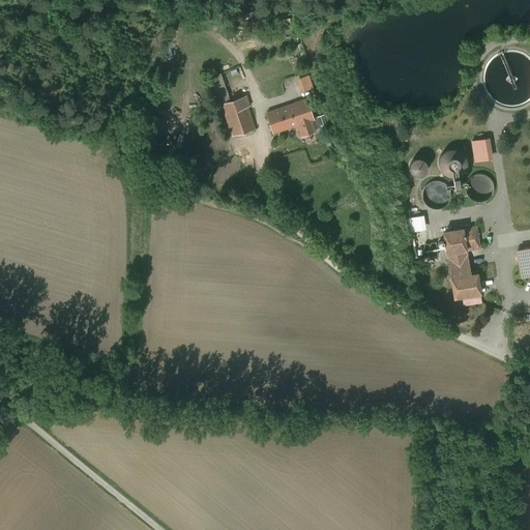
[(219,106),(222,104),(230,101),(221,74),(210,77),(219,106)]
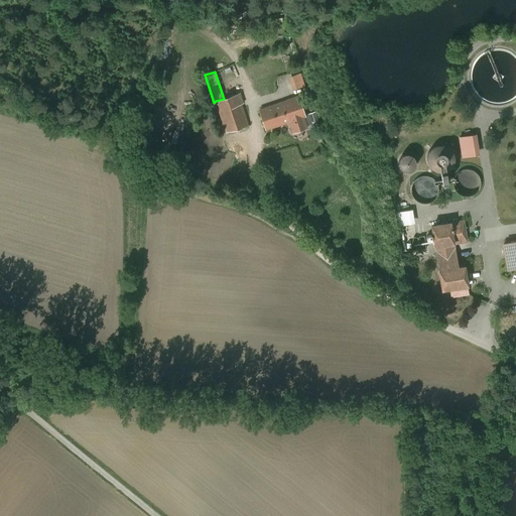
[(302,73),(290,77),(295,90),(307,86),(302,73)]
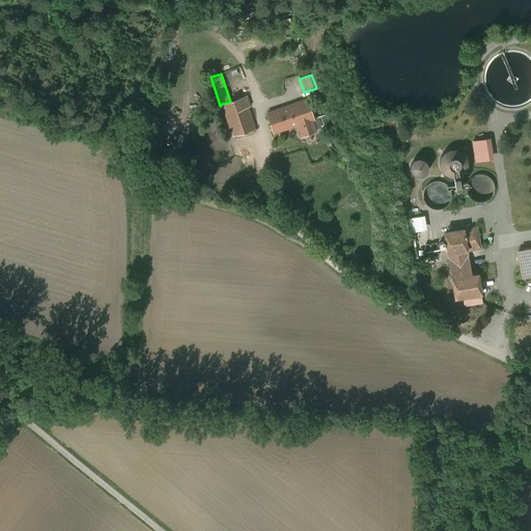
[(230,102),(222,104),(233,136),(255,129),(248,107),(250,107),(247,96),(230,102)]
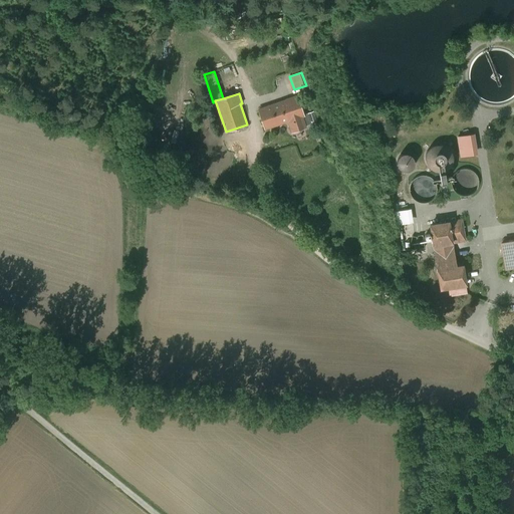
[(288,103),(282,106),(281,102),(258,109),(264,127),(270,125),(288,119),(292,132),(304,126),(300,115),(303,114),(296,95),(287,99),(288,103)]
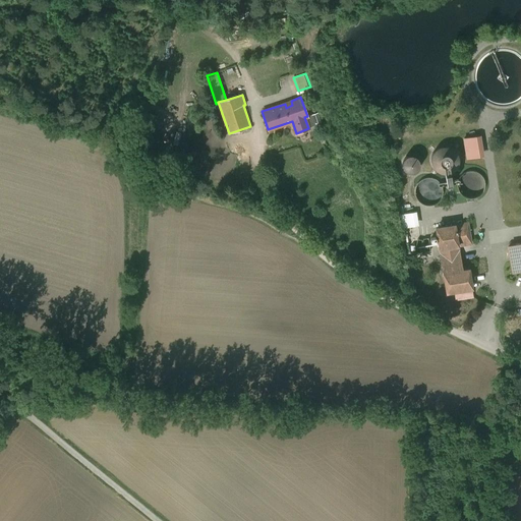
[(477,145),(465,147),(467,158),(479,156),(477,145)]
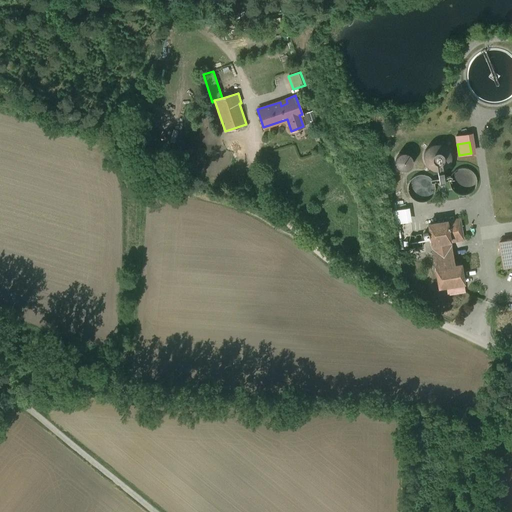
[(432,170),(437,171),(439,182),(444,181),(442,170),(447,167),(450,163),(452,157),(451,152),(448,147),(443,144),(438,143),(432,144),(428,147),(424,151),(423,157),(424,162),(427,167),(432,170)]
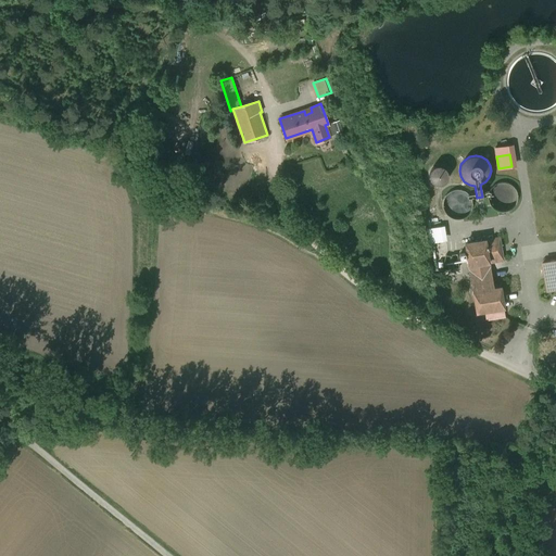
[(431,175),(441,187),(457,173),(446,161),(431,175)]
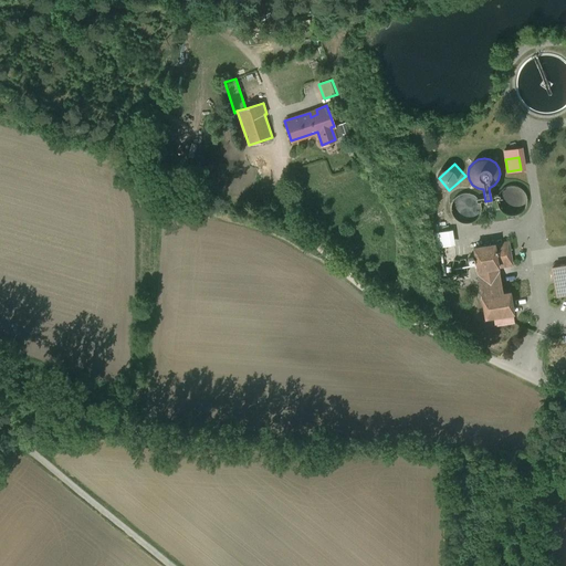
[(524,188),(519,186),(513,186),(507,187),(503,190),(500,196),(499,201),(500,206),(503,210),(506,213),(512,216),(519,216),(523,213),(527,208),(530,203),(530,198),(527,192),(524,188)]
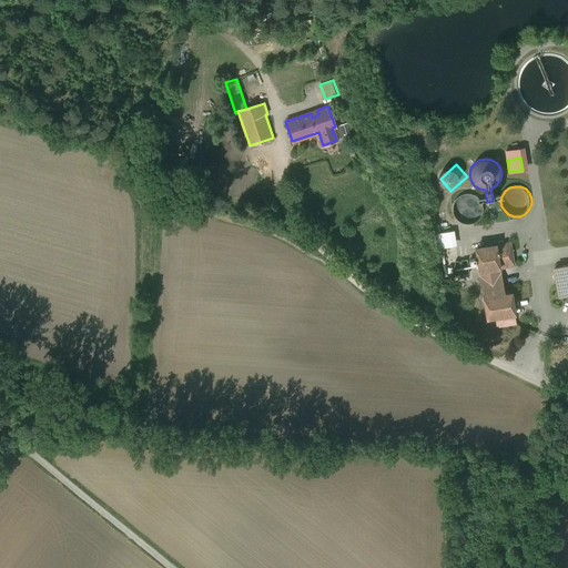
[(474,196),(468,195),(463,196),(457,200),(455,204),(454,209),(454,214),(457,220),(460,223),(467,225),(473,224),(476,223),(479,220),(483,215),(483,210),(482,204),(478,200),(474,196)]
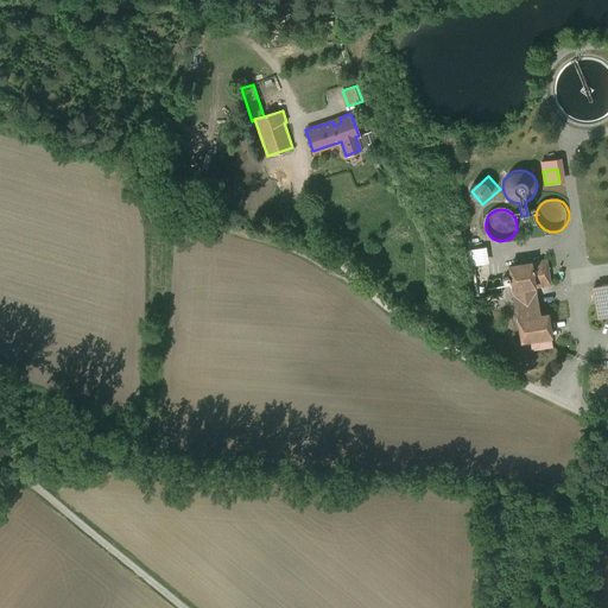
[(470,248),(473,265),(493,263),(491,246),(470,248)]
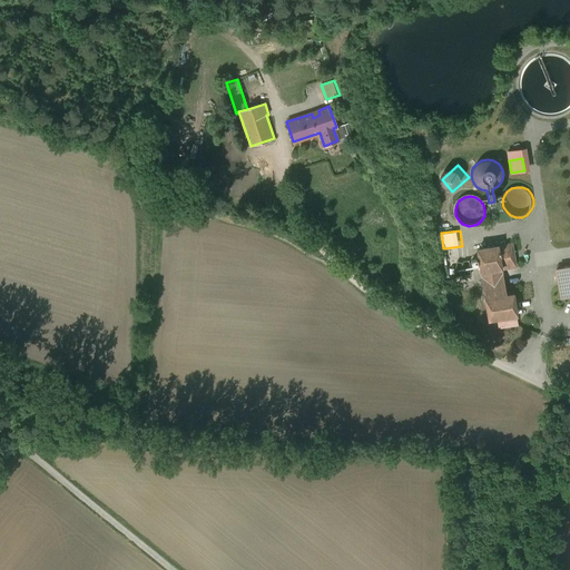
[(511,244),(497,246),(501,269),(516,267),(511,244)]
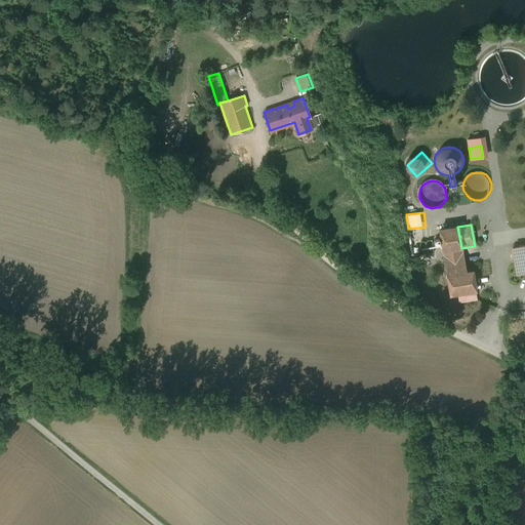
[(457,227),(439,230),(443,251),(461,248),(457,227)]
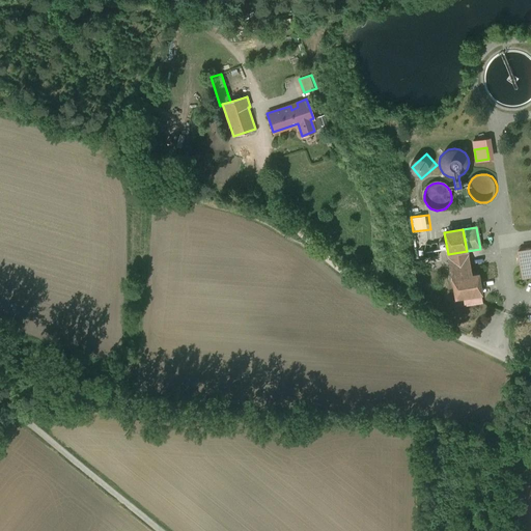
[(530,247),(520,249),(525,278),(530,277),(530,247)]
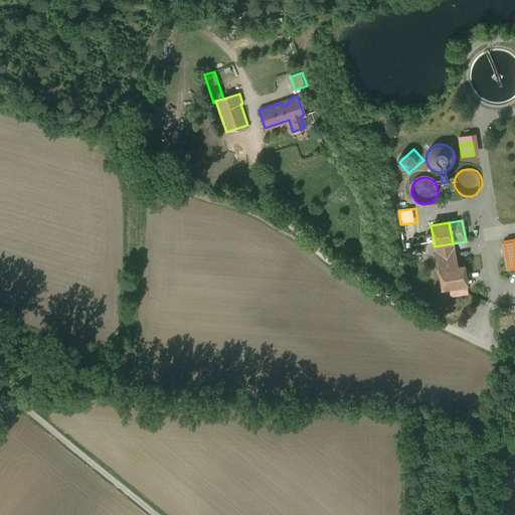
[(453,243),(435,246),(442,290),(465,286),(463,273),(458,274),(453,243)]
